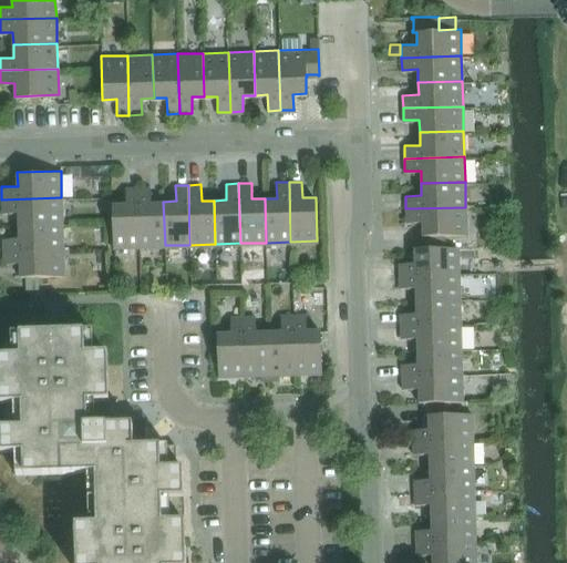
[(113,247),(140,246),(137,186),(125,186),(125,203),(112,203),(113,247)]
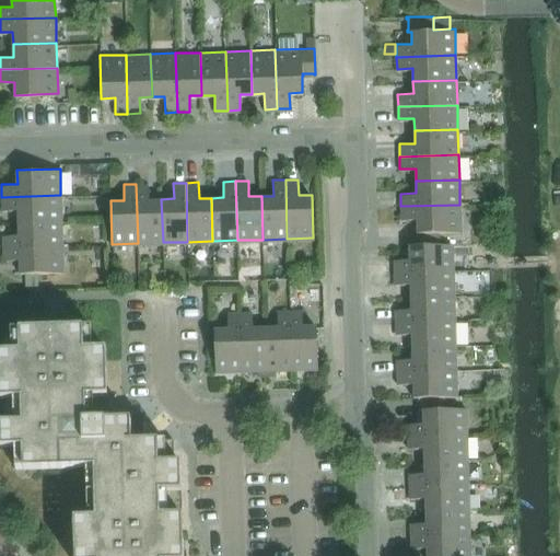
[(149,184),(136,184),(138,243),(163,242),(161,199),(149,199),(149,184)]
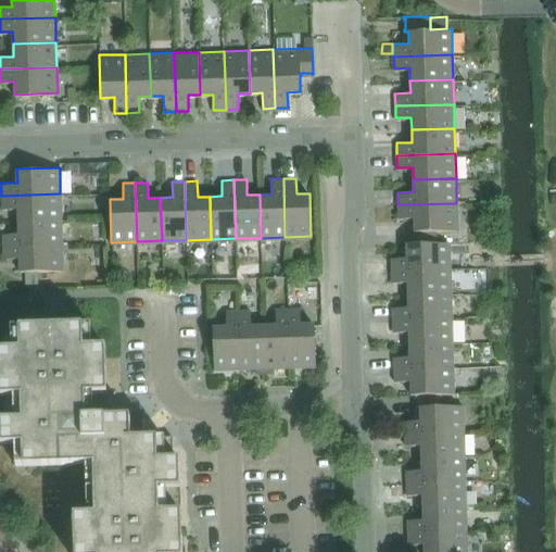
[(17,207),(19,220),(61,218),(60,193),(1,196),(2,208),(17,207)]
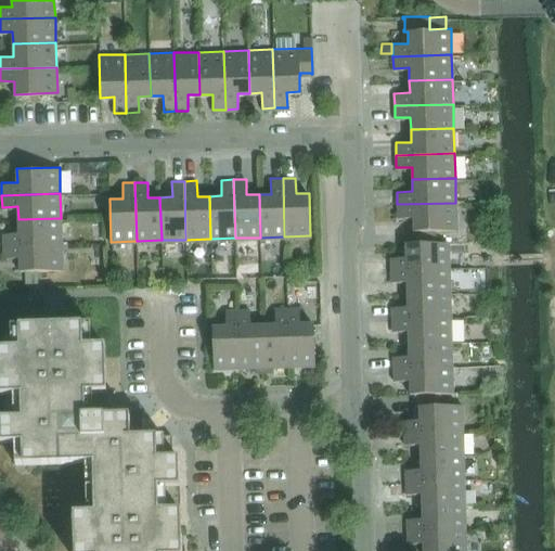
[(108,193),(99,193),(99,204),(110,204),(108,193)]
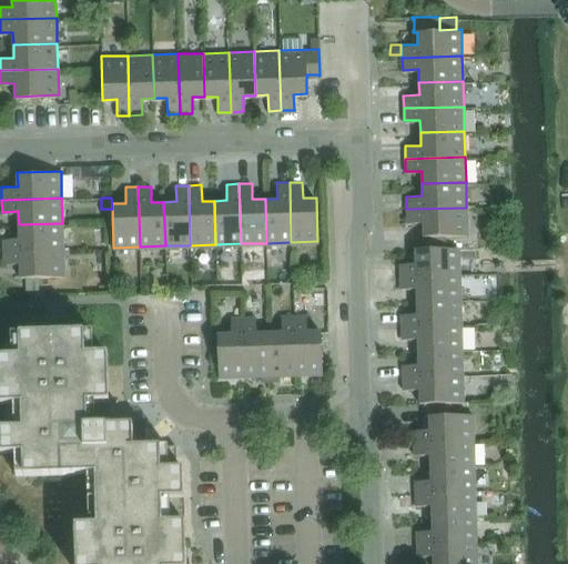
[(423,221),(423,233),(445,234),(467,233),(466,208),(406,209),(407,222),(423,221)]
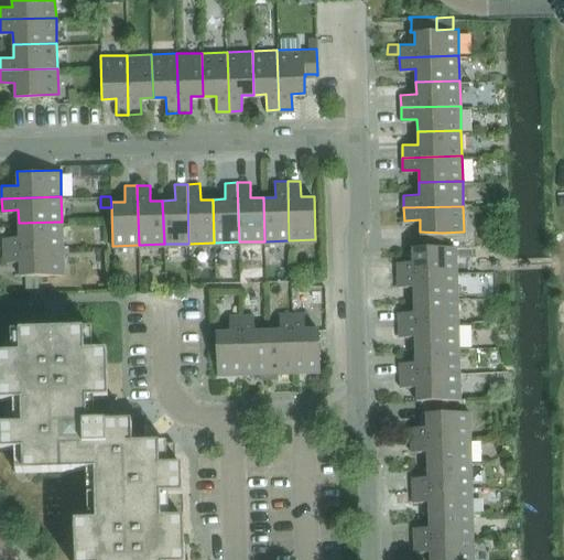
[(3,236),(3,248),(63,246),(62,222),(19,223),(19,235),(3,236)]
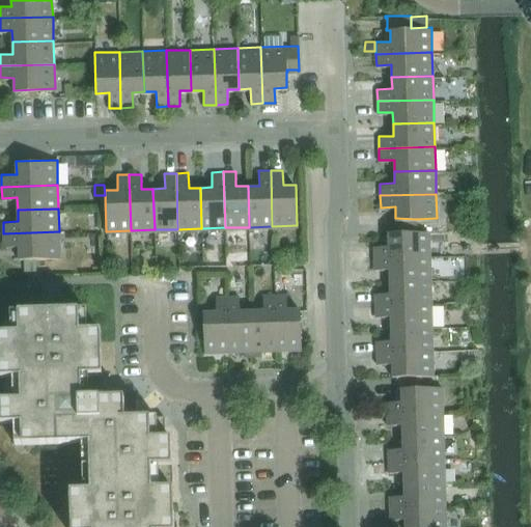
[(392,220),(393,230),(416,230),(416,219),(395,218),(391,218),(391,220),(392,220)]
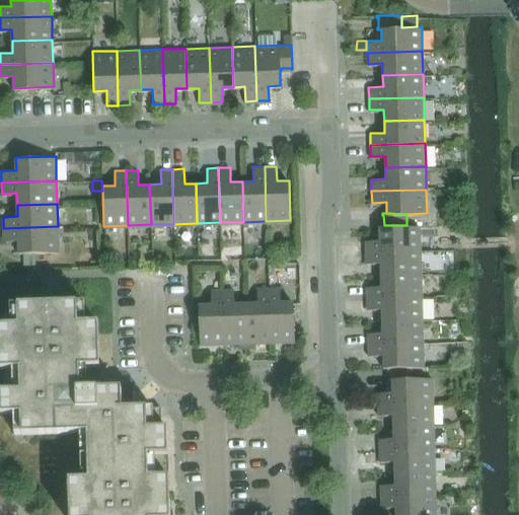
[(406,225),(384,225),(383,225),(383,226),(379,226),(379,238),(365,239),(365,250),(420,249),(419,225),(406,225)]
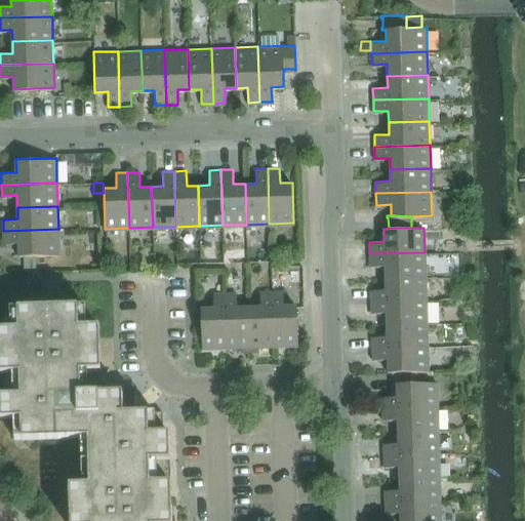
[(58,229),(3,231),(3,243),(18,242),(18,254),(24,254),(36,254),(59,253),(58,229)]
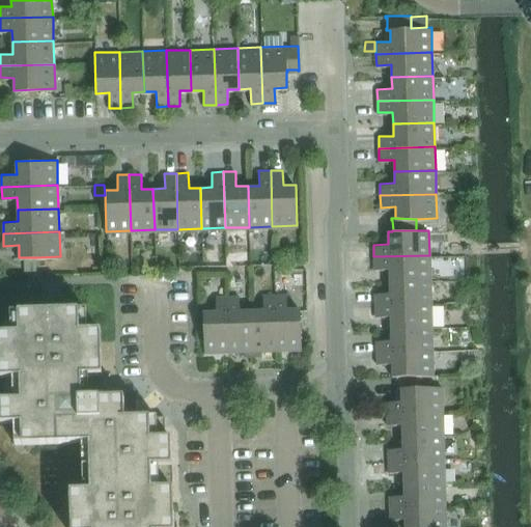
[(389,268),(389,280),(430,278),(429,255),(373,256),(374,269),(389,268)]
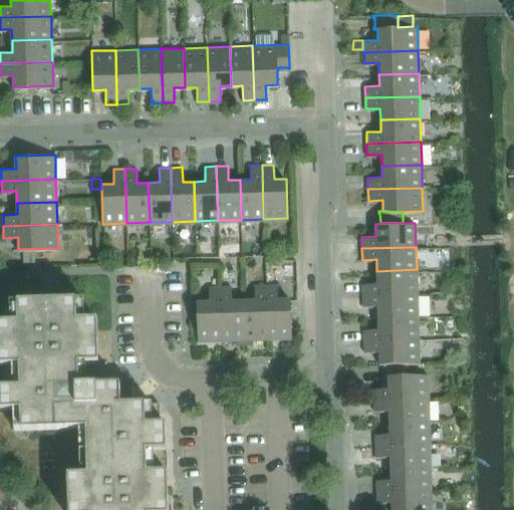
[(35,249),(23,249),(23,260),(35,260),(35,249)]
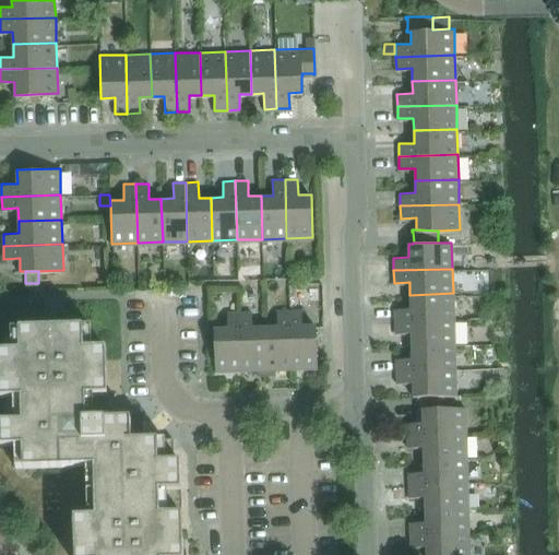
[(394,307),(395,320),(453,318),(453,293),(409,295),(411,307),(394,307)]
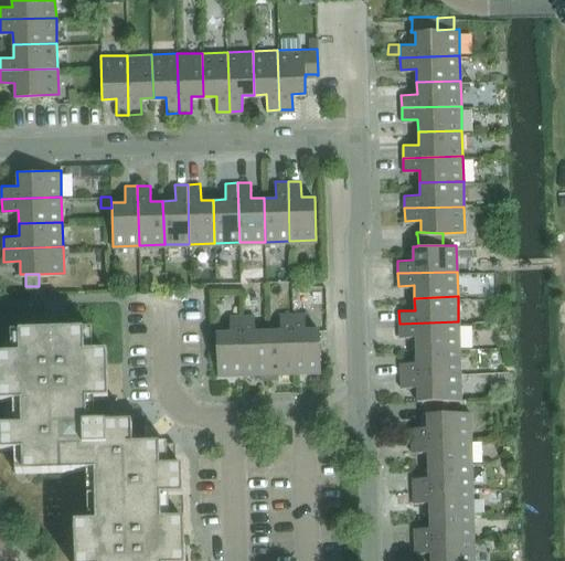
[(305,311),(292,313),(294,372),(320,371),(319,342),(320,342),(320,341),(319,341),(319,327),(305,328),(305,311)]
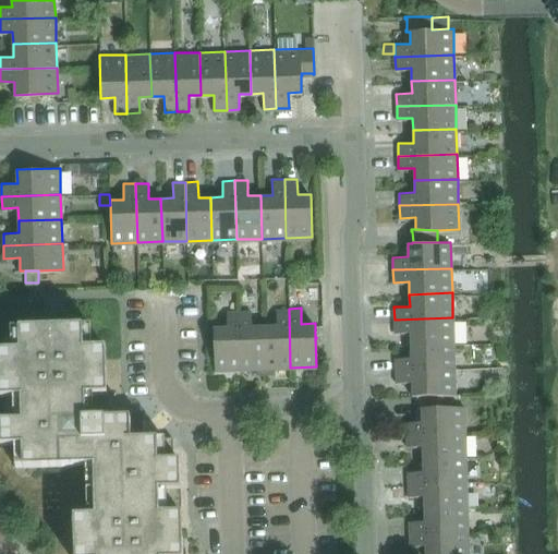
[(277,324),(264,325),(266,372),(275,372),(275,368),(290,368),(289,309),(276,309),(277,324)]
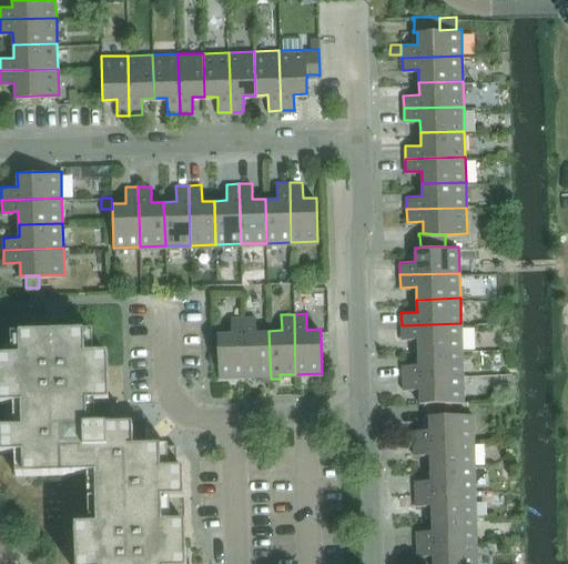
[(219,376),(245,375),(243,315),(231,315),(231,332),(217,332),(217,346),(216,346),(216,348),(217,348),(219,376)]
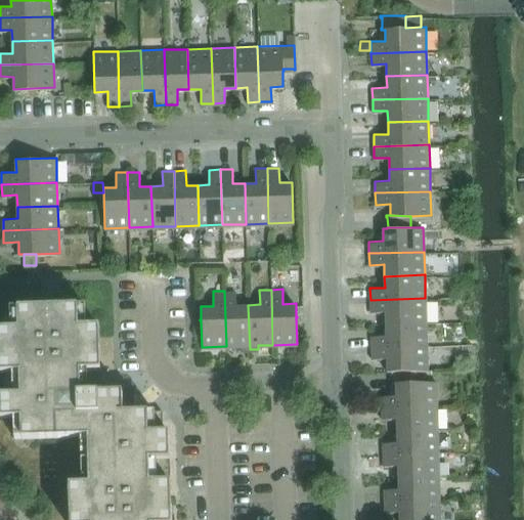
[(235,291),(224,291),(226,346),(241,346),(241,349),(250,349),(248,305),(236,305),(235,291)]
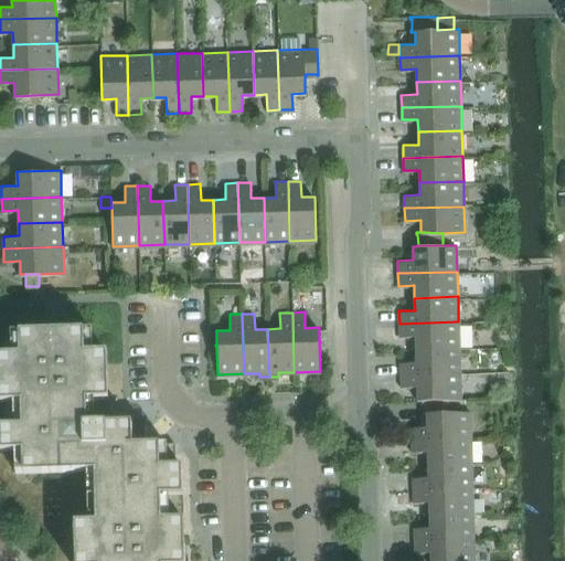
[(415,336),(416,348),(459,347),(458,321),(400,324),(400,336),(415,336)]
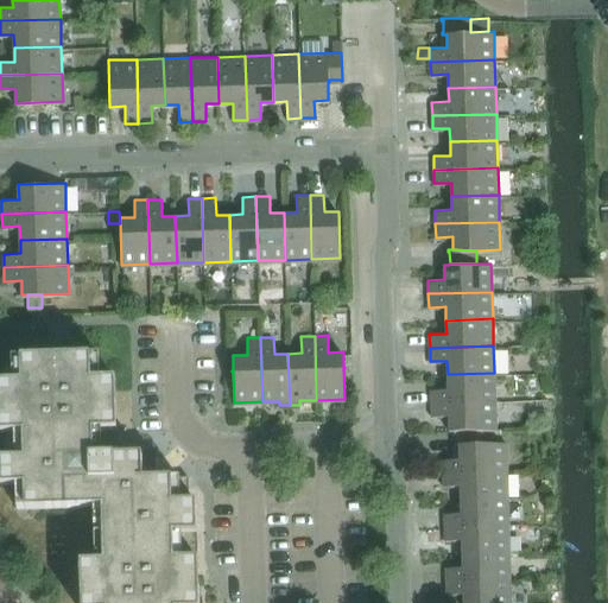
[(197,602),(195,497),(188,499),(188,474),(143,475),(141,451),(116,451),(114,375),(100,375),(99,351),(21,354),(21,378),(0,378),(0,429),(23,429),(24,455),(0,455),(0,467),(0,482),(25,482),(25,506),(102,503),(105,558),(80,558),(81,602),(197,602)]
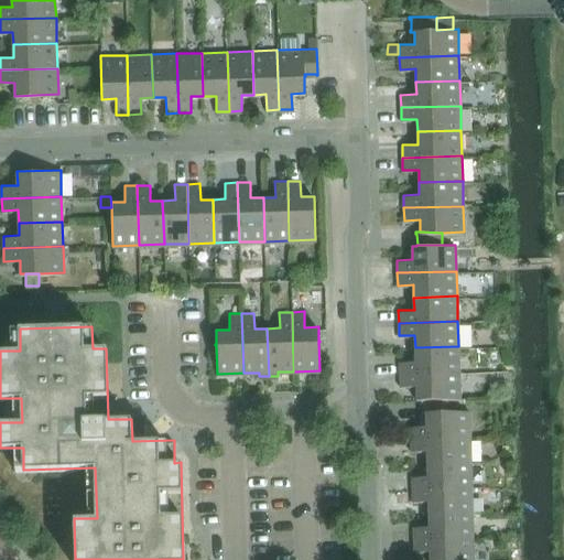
[(399,361),(400,373),(459,372),(458,346),(415,347),(415,361),(399,361)]
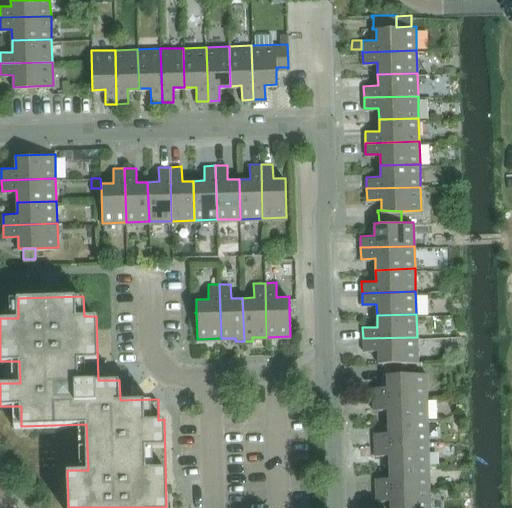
[(378,362),(382,361),(406,361),(417,360),(417,337),(363,338),(363,350),(378,349),(378,362)]
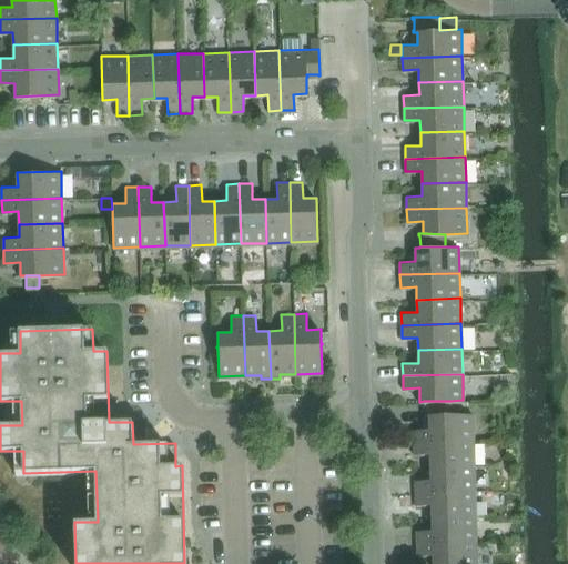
[(425,402),(425,413),(450,413),(450,401),(424,401),(424,402),(425,402)]
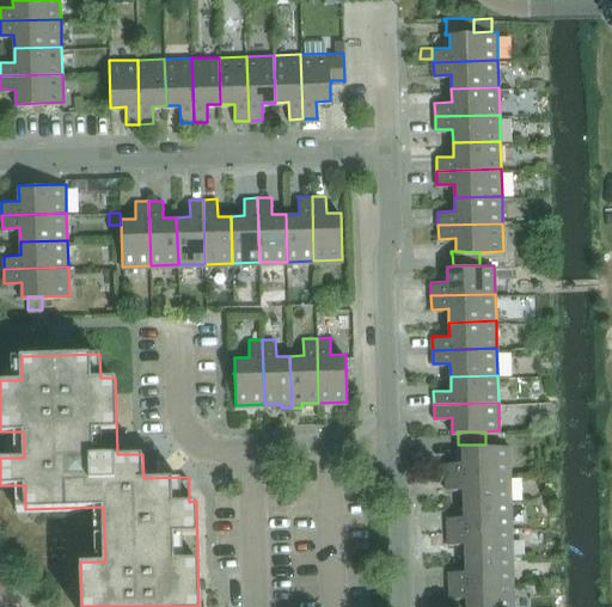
[(445,460),(446,474),(509,472),(509,445),(485,445),(458,445),(457,445),(457,447),(461,447),(463,460),(445,460)]
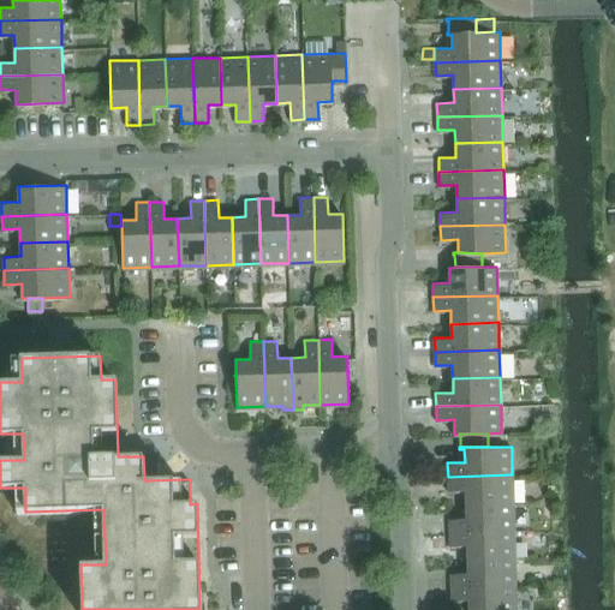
[(465,490),(466,503),(513,502),(512,474),(448,477),(448,490),(465,490)]
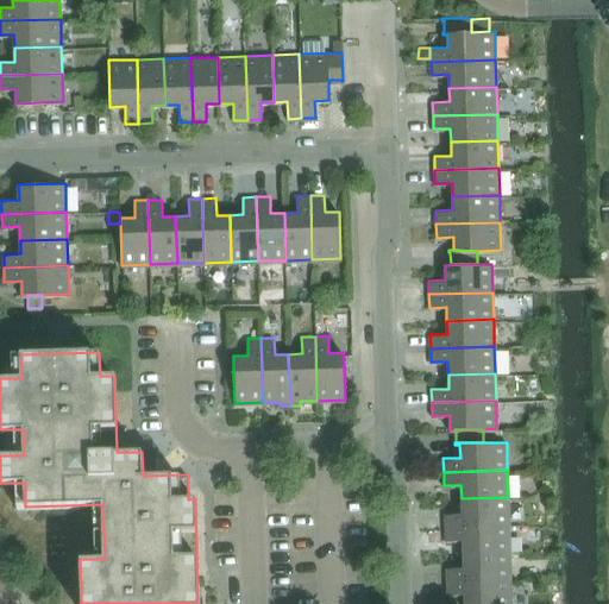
[(445,513),(445,526),(509,524),(508,497),(462,498),(462,513),(445,513)]
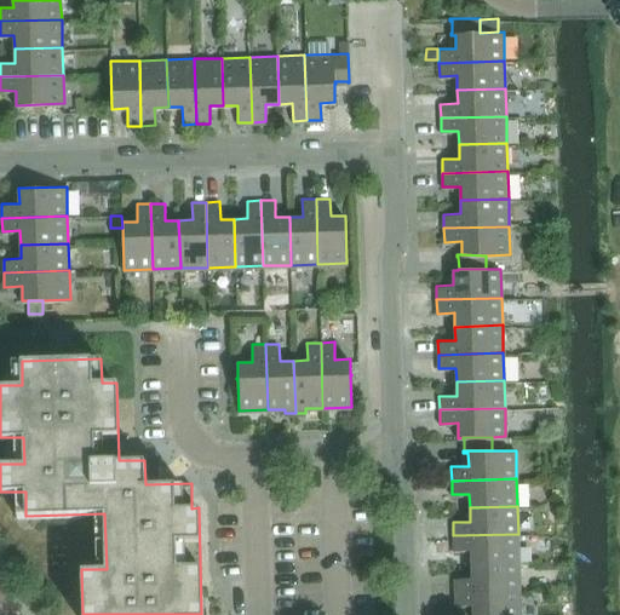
[(471,549),(471,563),(518,562),(518,534),(453,535),(453,550),(471,549)]
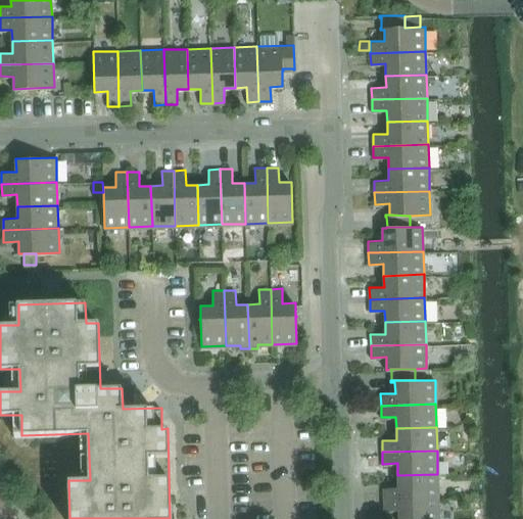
[(383,487),(383,499),(438,497),(437,474),(397,475),(397,486),(383,487)]
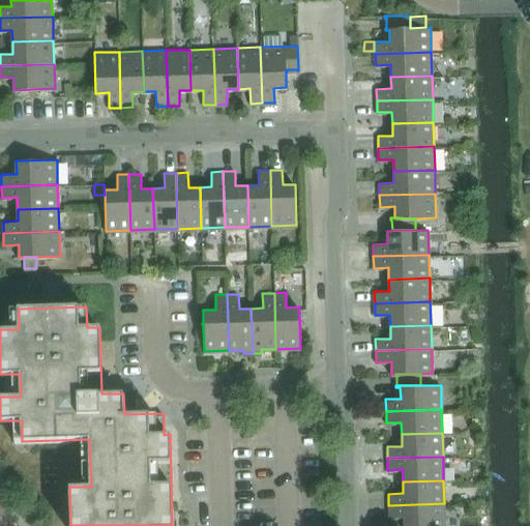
[(444,525),(444,503),(388,505),(389,517),(404,517),(404,525),(444,525)]
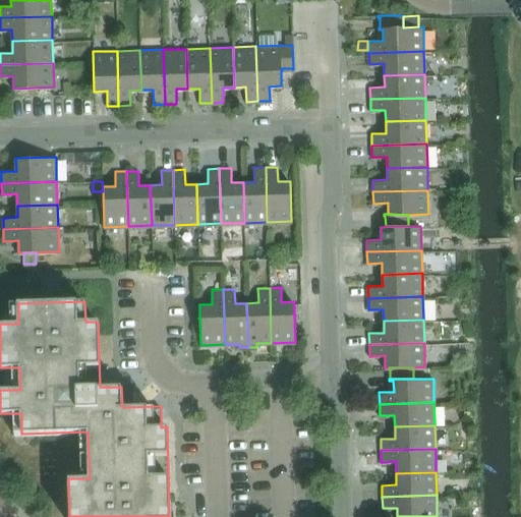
All buildings are outlined.
